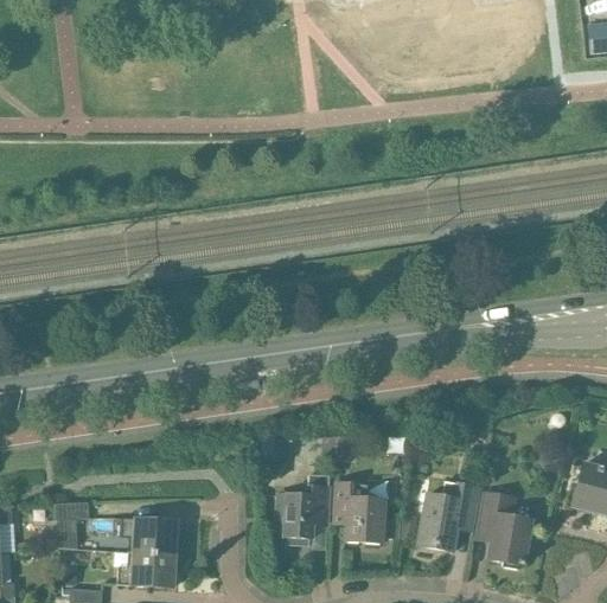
[(590,53),(606,51),(606,21),(587,24),(590,53)]
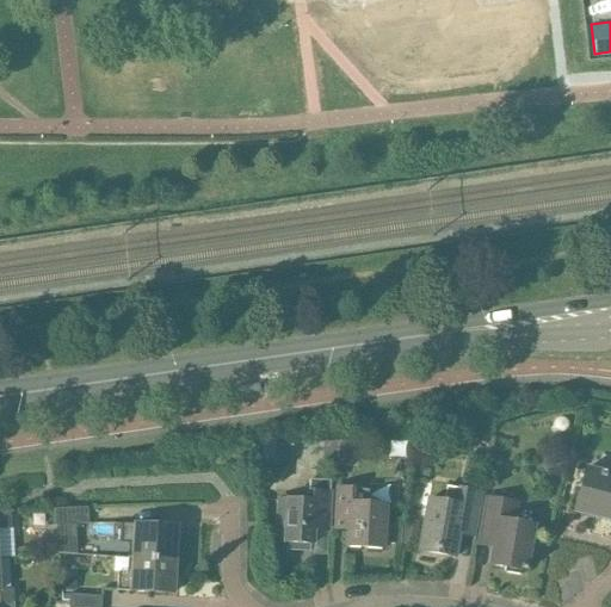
[(554,421),(554,422),(554,423),(554,425),(555,426),(555,427),(556,428),(557,428),(559,429),(561,429),(562,429),(563,428),(565,428),(566,427),(567,426),(567,425),(568,423),(568,422),(568,421),(567,420),(567,419),(566,417),(565,416),(563,415),(562,415),(561,415),(559,415),(557,415),(556,416),(555,417),(555,419),(554,420),(554,421)]
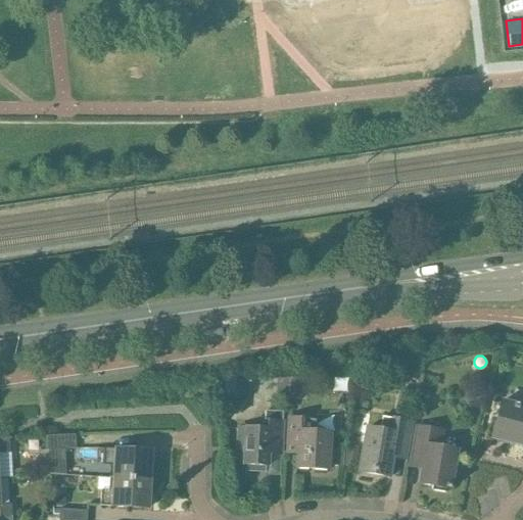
[(522,404),(504,399),(494,435),(522,441),(522,404)]
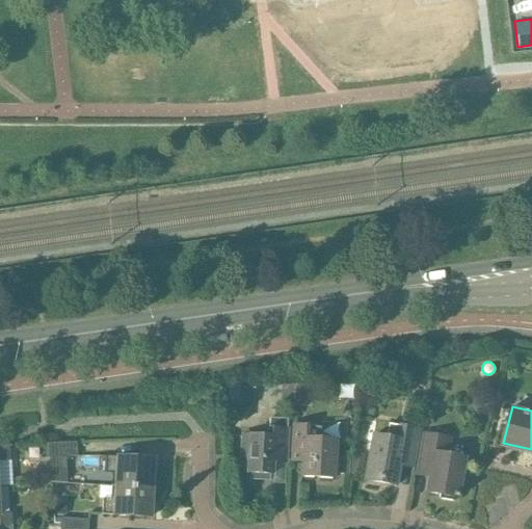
[(243,453),(242,469),(249,469),(249,470),(251,470),(251,476),(271,478),(271,472),(274,472),(274,459),(287,460),(290,427),(289,427),(290,417),(271,415),(270,433),(244,432),(243,449),(250,449),(250,454),(243,453)]
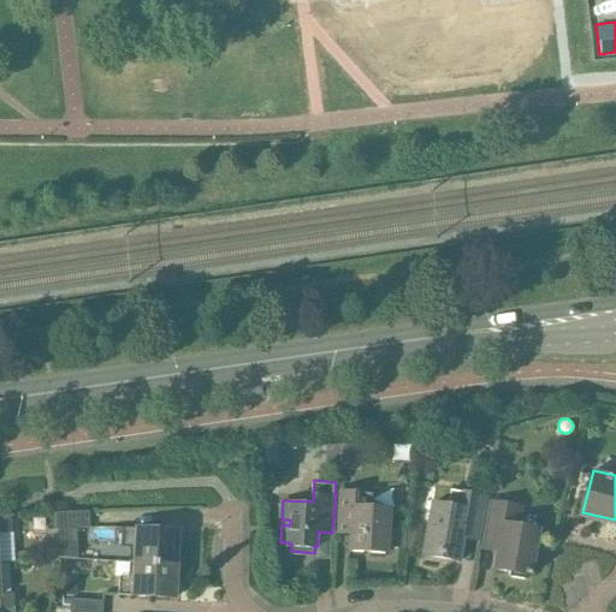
[(487,494),(451,488),(449,504),(434,501),(425,553),(458,559),(465,527),(480,529),(487,494)]
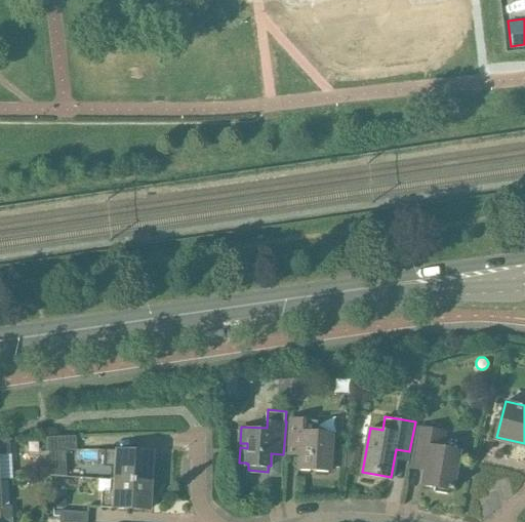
[(319,419),(290,417),(288,445),(299,445),(298,467),(331,469),(333,432),(318,431),(319,419)]
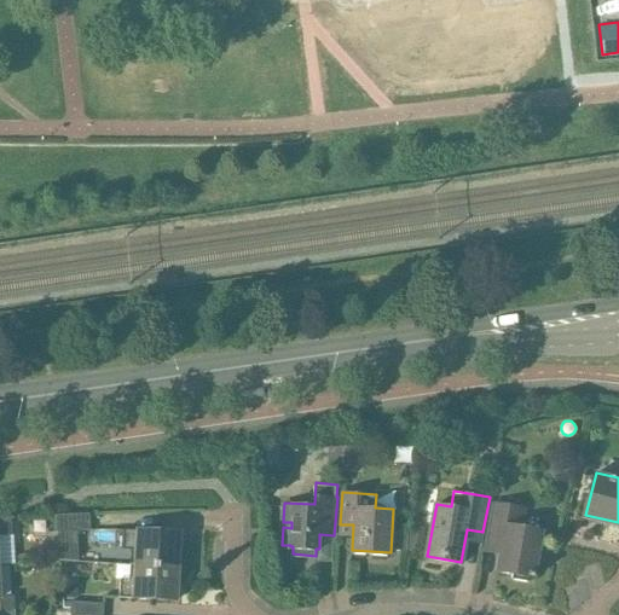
[(524,508),(495,502),(489,537),(503,539),(497,568),(513,572),(512,576),(530,579),(530,574),(534,575),(542,531),(520,527),(524,508)]
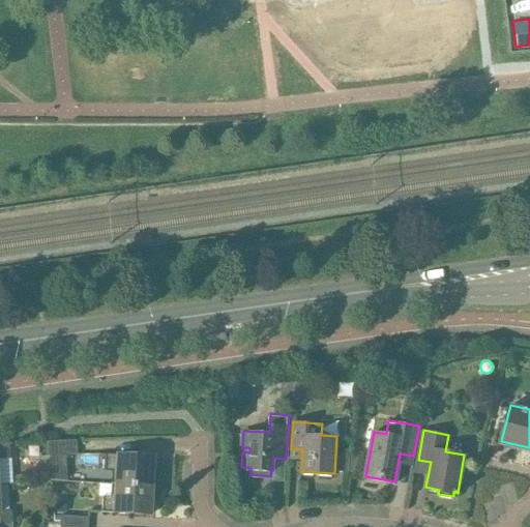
[(48,439),(49,454),(50,454),(77,452),(77,438),(48,439)]
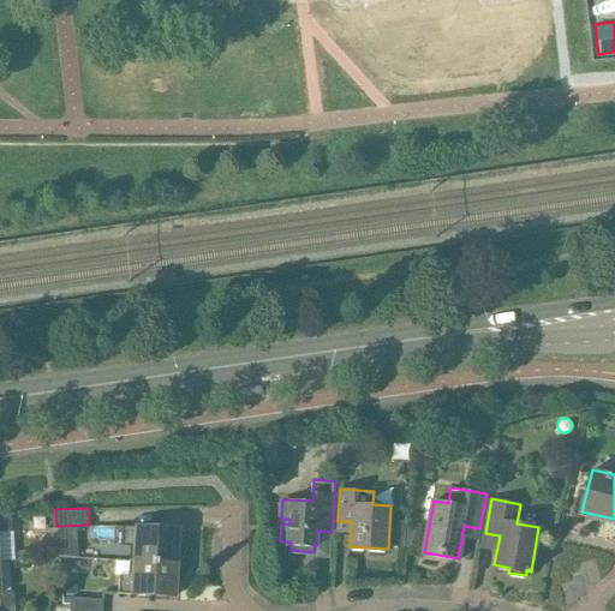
[(0,529),(12,529),(11,511),(0,511),(0,529)]
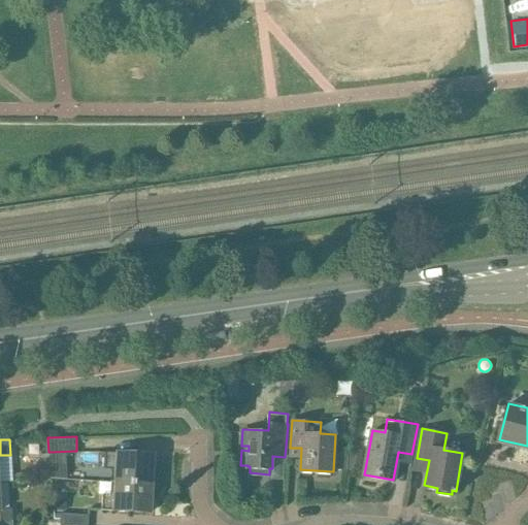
[(363,449),(350,447),(347,469),(360,471),(363,449)]
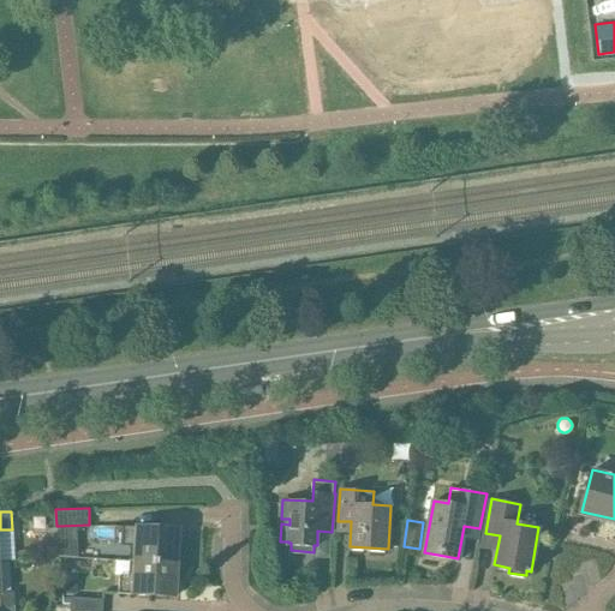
[(137,543),(136,558),(175,561),(178,527),(124,523),(123,543),(137,543)]
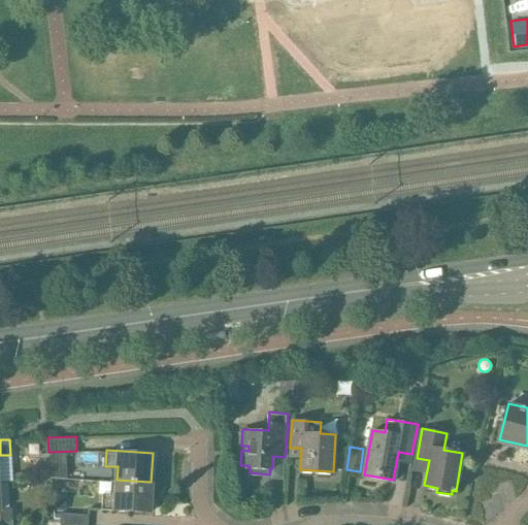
[(50,452),(48,452),(48,453),(39,453),(40,479),(51,478),(50,452)]
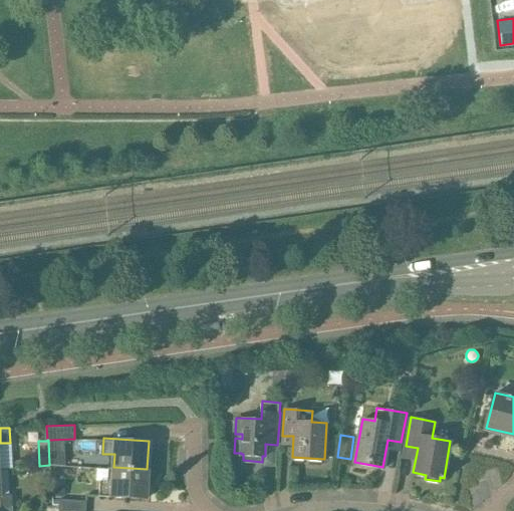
[(145,497),(147,469),(113,467),(113,479),(101,478),(100,494),(145,497)]
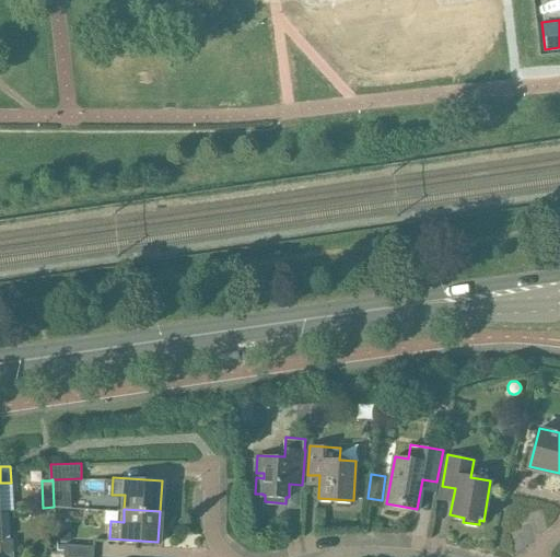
[(0,552),(13,552),(13,537),(0,538),(0,530),(0,552)]
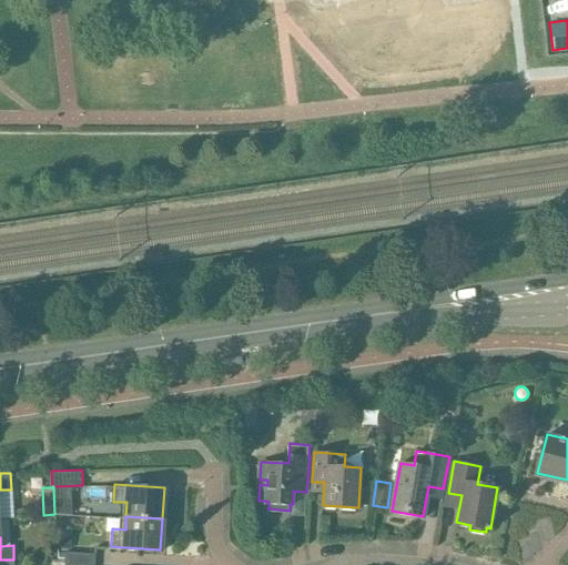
[(93,564),(95,553),(64,551),(64,552),(58,552),(58,557),(66,557),(64,564),(93,564)]
